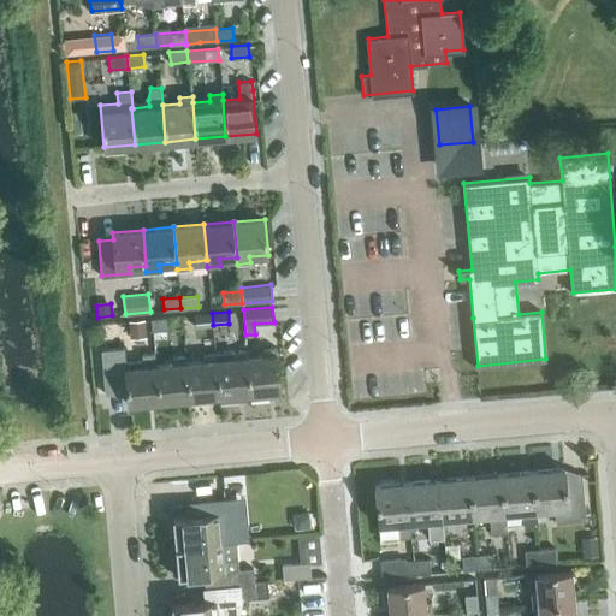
[(213,325),(212,313),(194,314),(195,326),(213,325)]
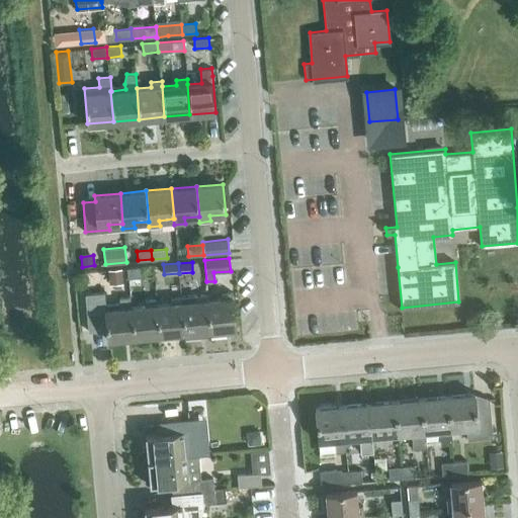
[(142,276),(142,266),(124,268),(125,278),(142,276)]
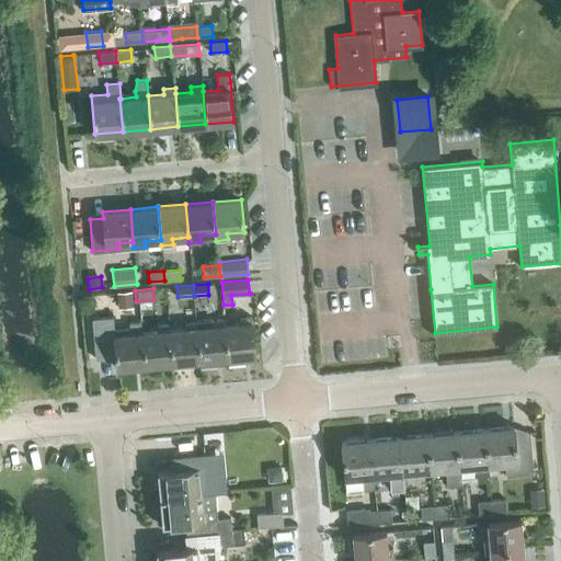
[(133,307),(132,290),(117,292),(118,308),(133,307)]
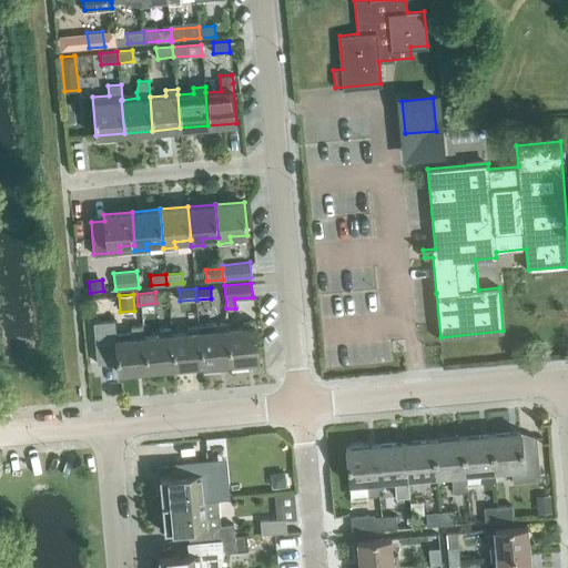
[(143,336),(144,336),(142,324),(130,325),(131,331),(115,333),(114,320),(93,322),(97,362),(117,364),(118,372),(146,369),(143,336)]
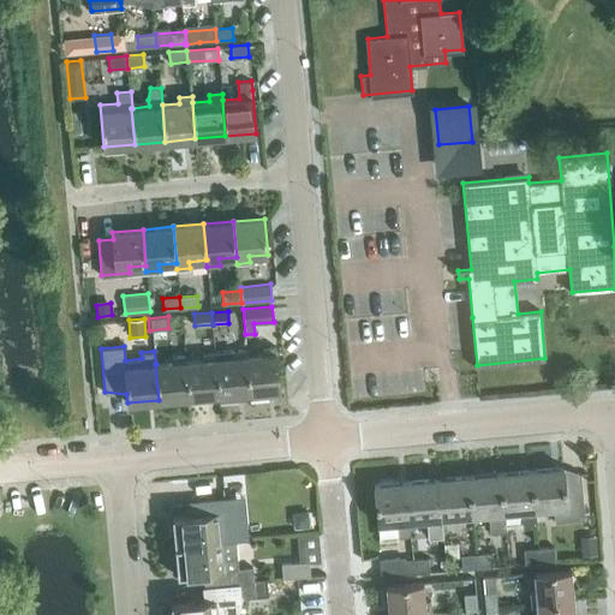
[(263,354),(246,356),(245,356),(249,392),(280,389),(276,346),(262,347),(263,354)]
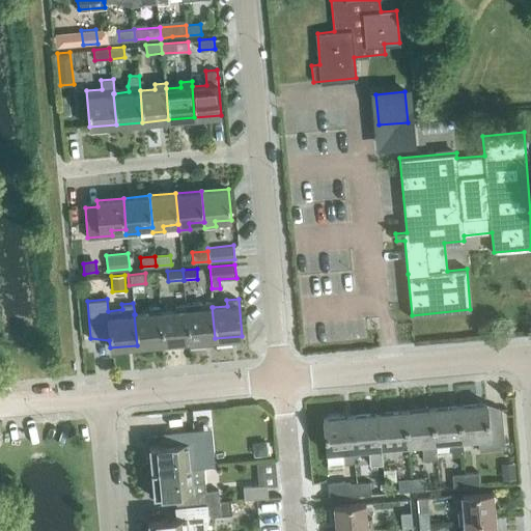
[(212,307),(213,307),(212,301),(186,304),(187,309),(186,309),(189,340),(215,338),(212,307)]
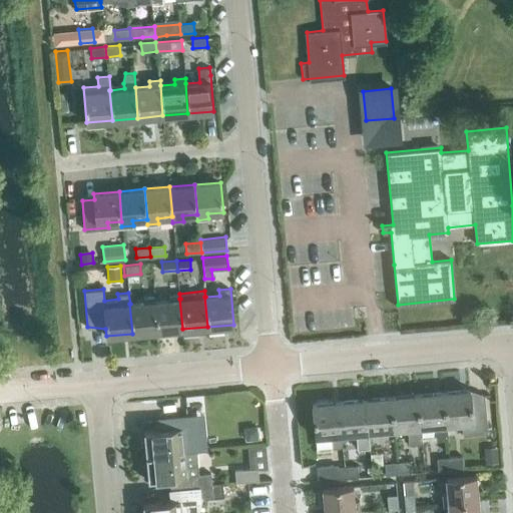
[(180,299),(179,294),(168,295),(168,300),(155,301),(154,301),(157,332),(182,329),(179,299),(180,299)]
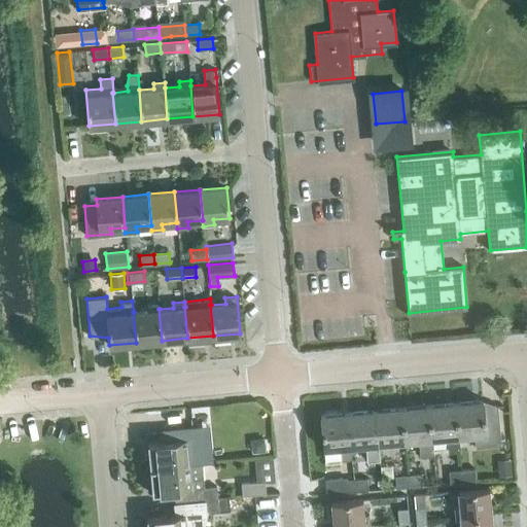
[(159,309),(160,309),(159,304),(147,305),(147,310),(134,312),(133,312),(136,343),(162,341),(159,309)]
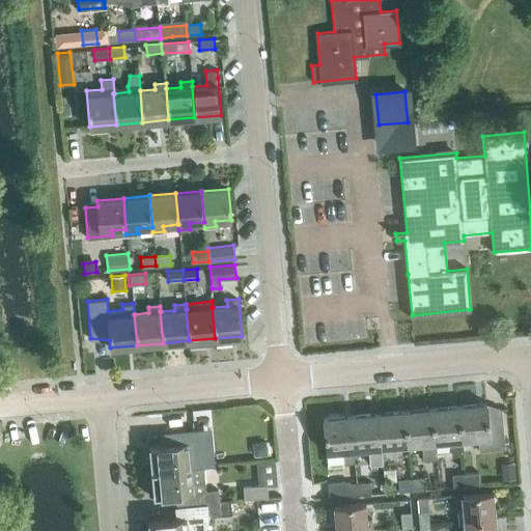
[(501,408),(486,402),(458,406),(462,439),(463,439),(478,438),(479,450),(505,448),(501,408)]
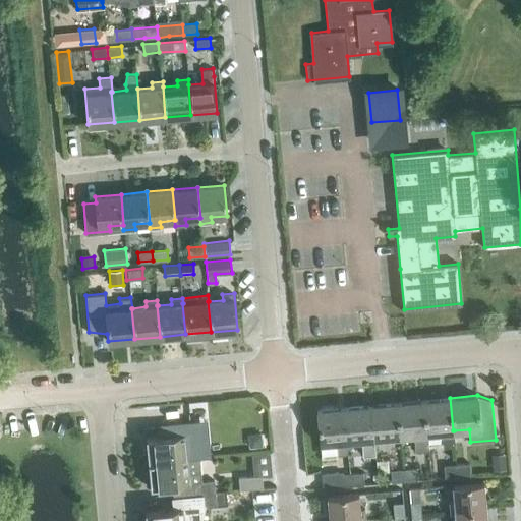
[(453,430),(450,398),(423,400),(426,433),(427,433),(442,431),(443,447),(455,446),(454,430),(453,430)]
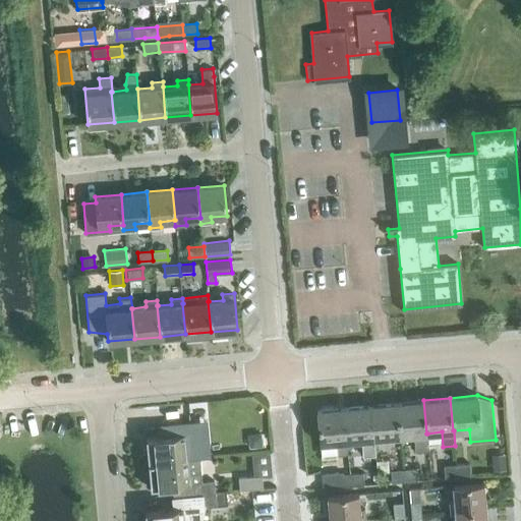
[(426,433),(423,400),(397,402),(400,436),(414,435),(415,451),(428,450),(427,433),(426,433)]
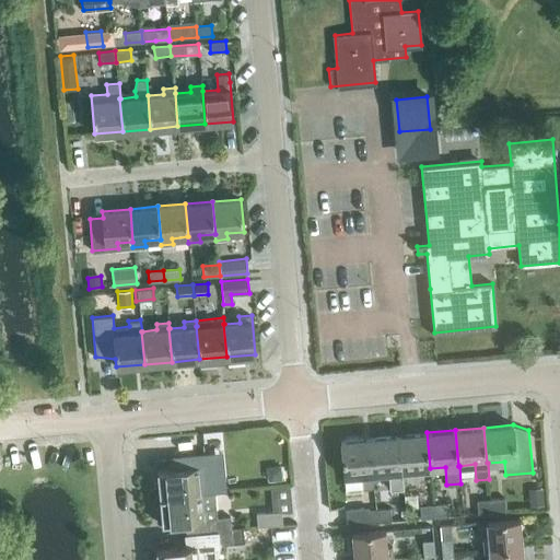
[(430,468),(427,432),(398,435),(401,470),(430,468)]
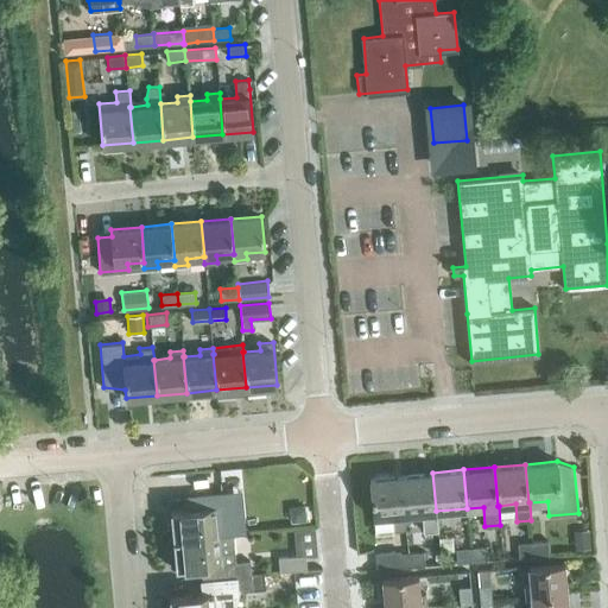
[(436,511),(432,473),(401,475),(405,514),(422,513),(424,532),(438,530),(436,511)]
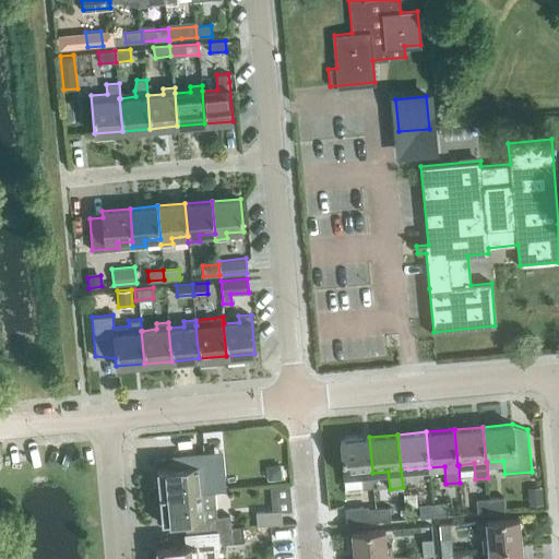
[(372,473),(369,437),(340,440),(343,475),(360,474),(363,487),(373,487),(372,473)]
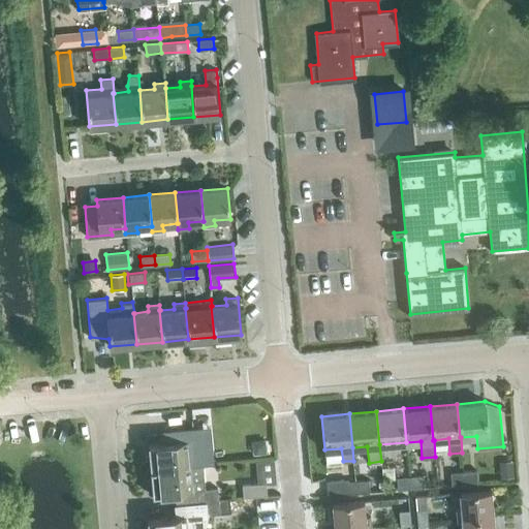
[(148,444),(150,469),(189,465),(188,449),(201,448),(199,427),(172,430),(174,441),(148,444)]
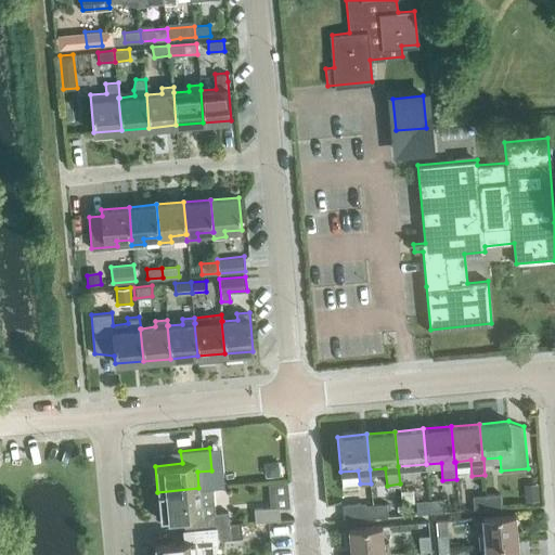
[(266,475),(280,474),(279,461),(265,462),(266,475)]
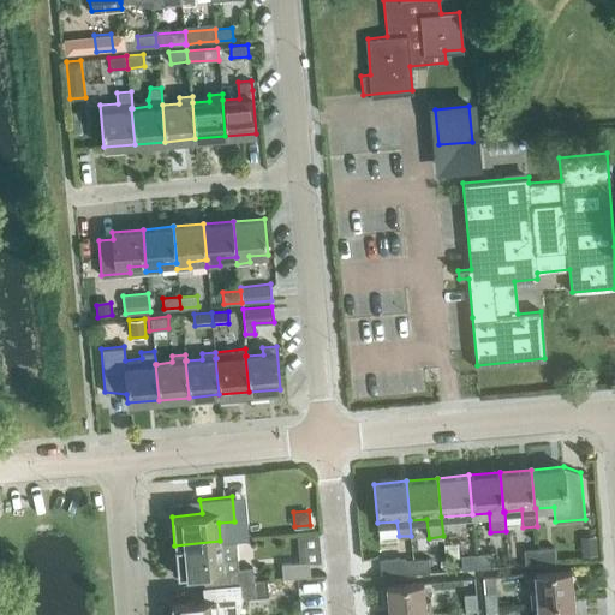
[(596,535),(580,536),(583,555),(598,554),(596,535)]
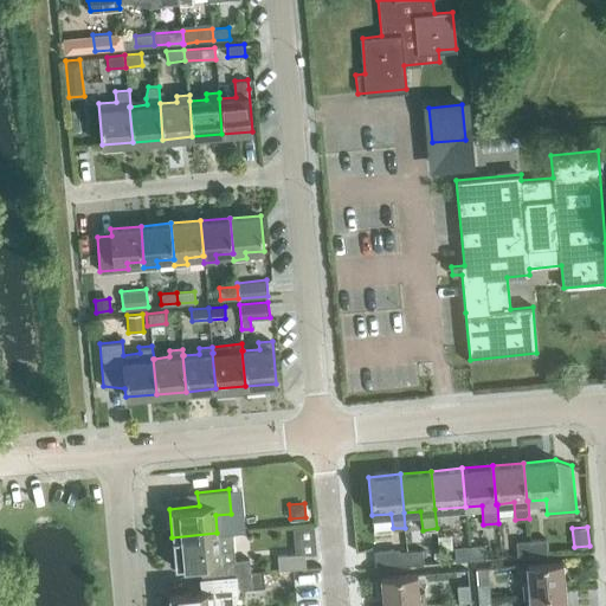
[(234,560),(233,549),(232,532),(217,534),(217,533),(172,537),(175,566),(204,563),(205,578),(250,573),(249,558),(234,560)]
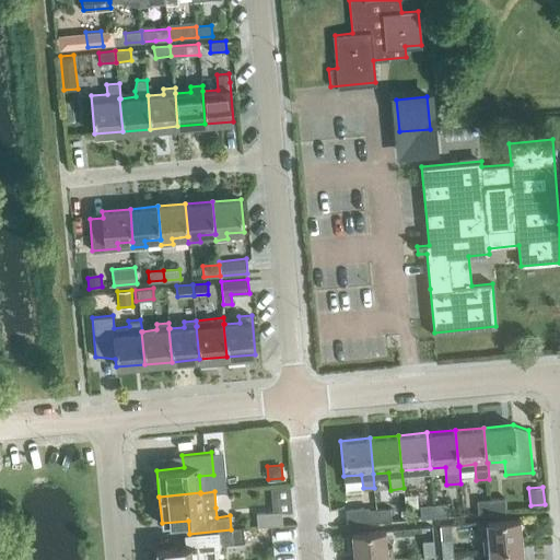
[(504,497),(490,499),(491,512),(505,511),(504,497)]
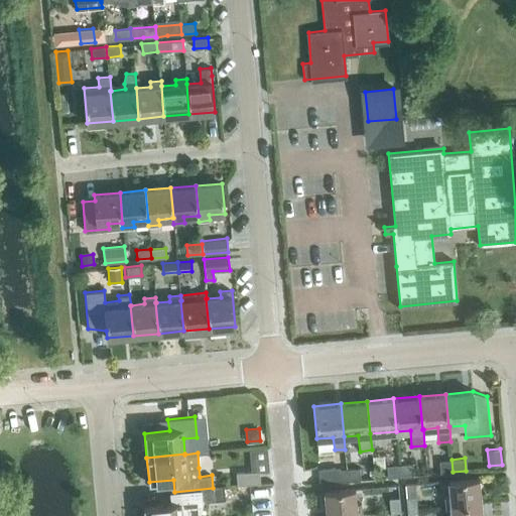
[(453,472),(452,460),(439,461),(440,473),(453,472)]
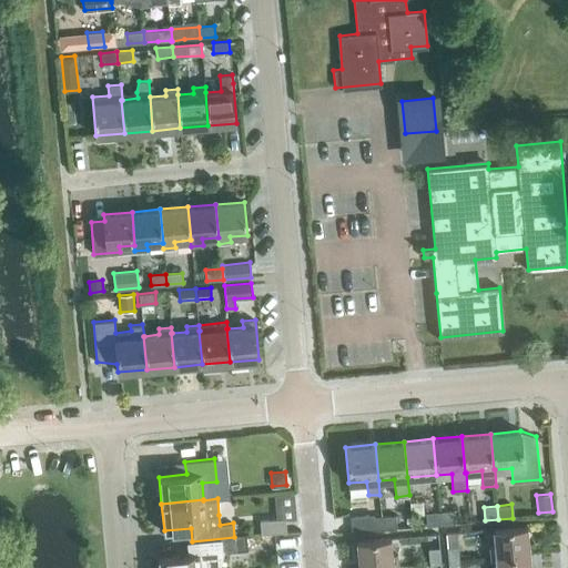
[(454,509),(439,510),(440,524),(455,523),(454,509)]
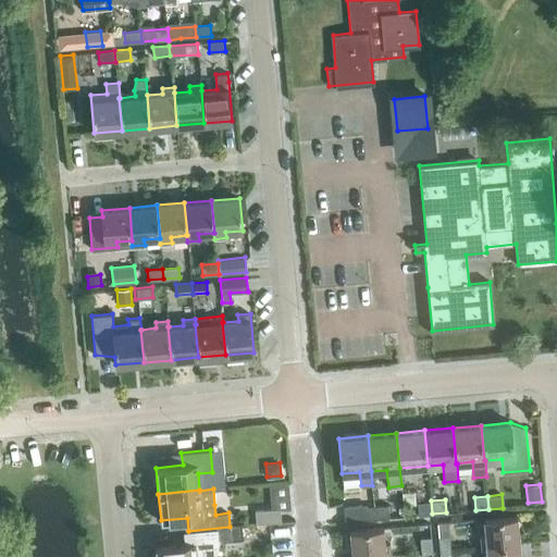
[(432,514),(431,500),(417,502),(418,515),(432,514)]
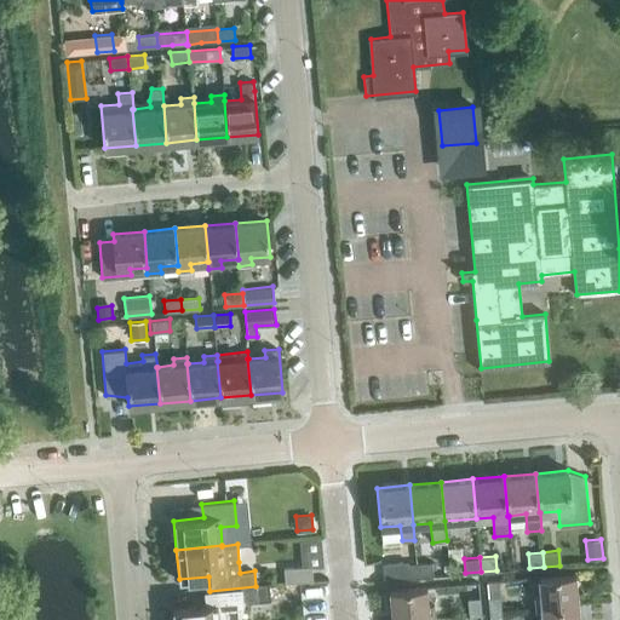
[(418,578),(417,563),(408,564),(407,561),(383,563),(384,580),(418,578)]
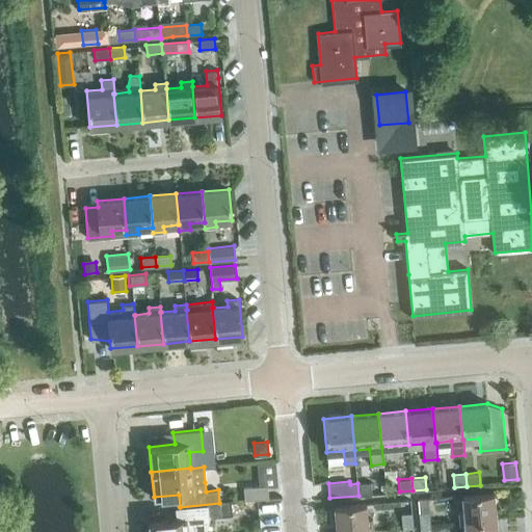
[(371,482),(357,483),(358,496),(372,495),(371,482)]
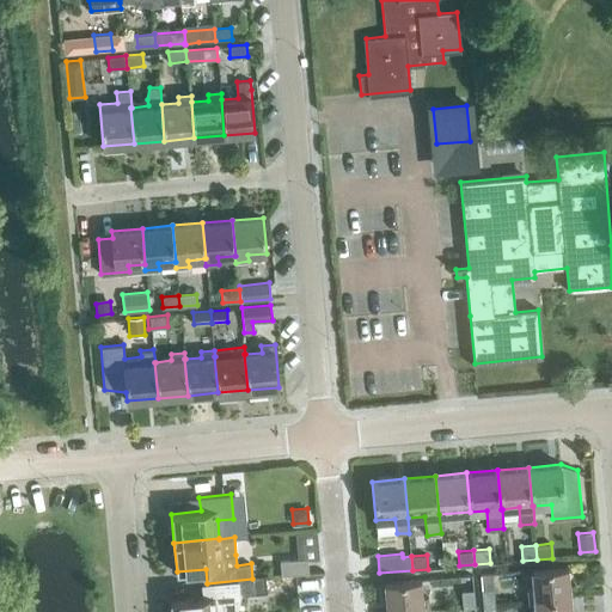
[(305,573),(304,558),(280,561),(281,575),(305,573)]
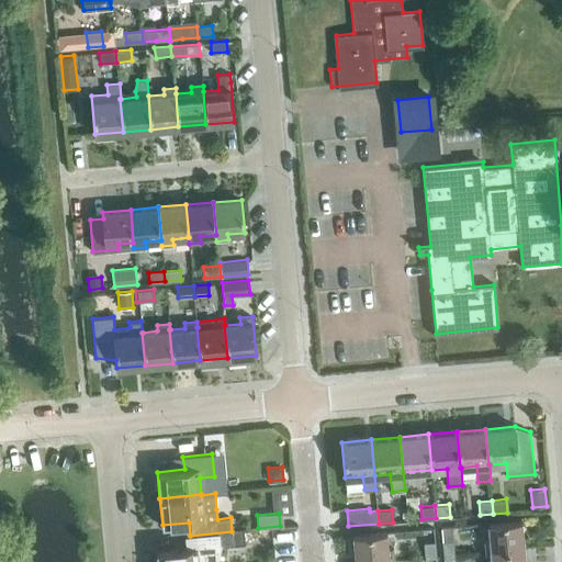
[(485,552),(491,552),(491,551),(524,548),(521,520),(489,524),(490,540),(484,540),(485,552)]
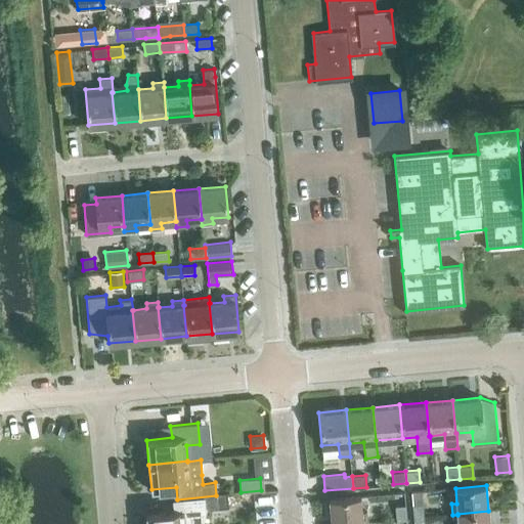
[(218,508),(216,495),(177,499),(178,511),(145,514),(145,523),(184,523),(185,520),(206,518),(206,509),(218,508)]
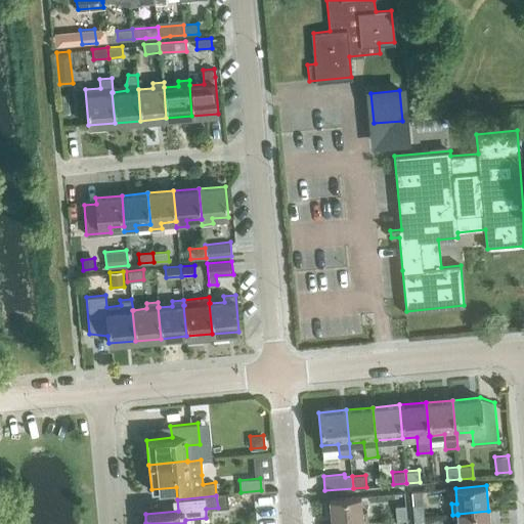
[(330,498),(332,523),(340,523),(363,522),(368,522),(366,511),(362,511),(360,495),(330,498)]
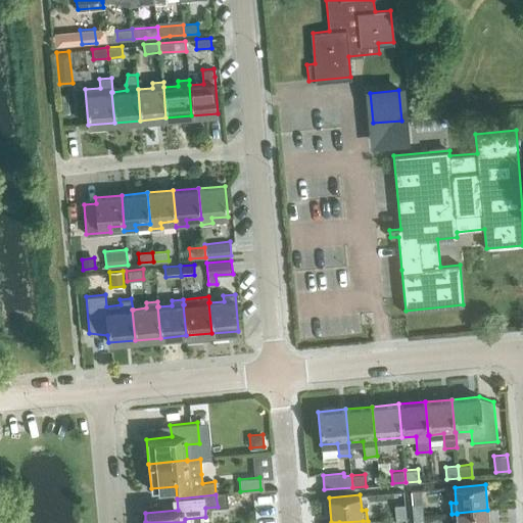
[(412,504),(414,518),(424,517),(422,503),(412,504)]
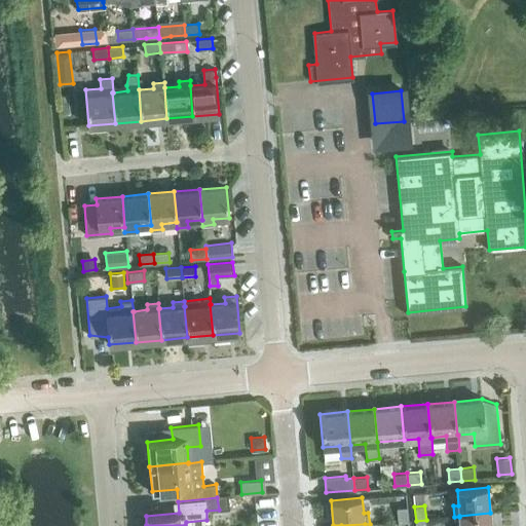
[(397,508),(399,522),(409,521),(407,506),(397,508)]
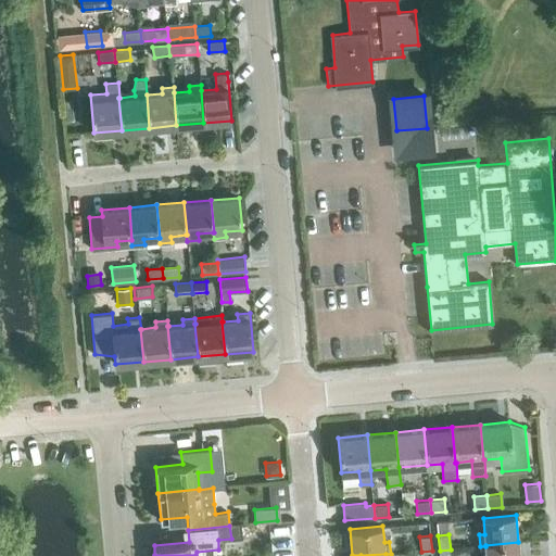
[(519,555),(518,542),(485,545),(485,546),(485,555),(519,555)]
